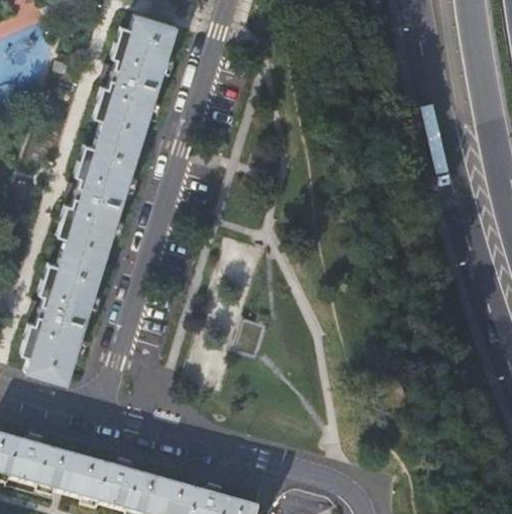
[(152,15),(138,10),(128,41),(120,38),(116,52),(124,55),(121,64),(109,60),(107,66),(105,74),(118,78),(115,87),(106,84),(102,97),(111,100),(93,160),(84,157),(79,170),(88,173),(86,182),(73,178),(71,185),(68,192),(81,195),(78,204),(70,202),(65,215),(75,218),(57,278),(47,275),(43,288),(52,291),(48,300),(36,296),(34,302),(32,309),(44,313),(42,322),(33,319),(28,333),(37,336),(28,367),(70,379),(91,312),(112,244),(127,194),(148,126),(164,76),(180,23),(152,15)]
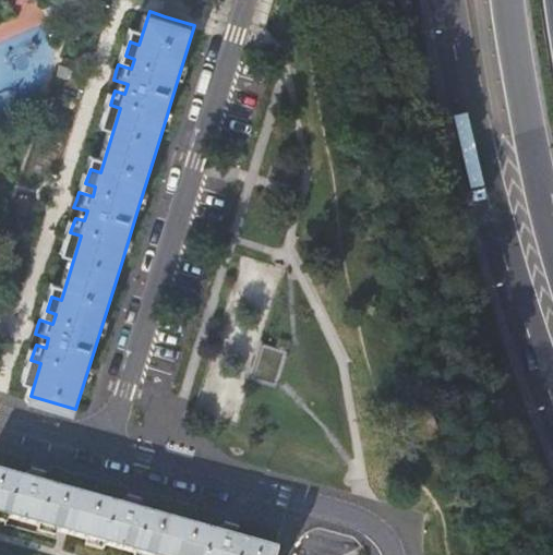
[(293,348),(268,340),(256,376),(283,384),(293,348)]
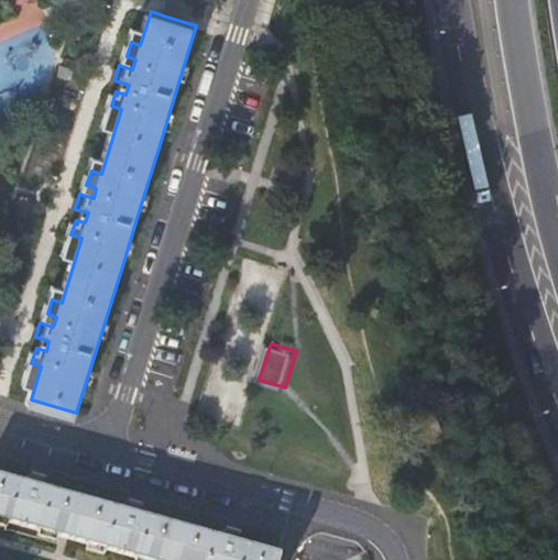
[(239,524),(233,523),(231,526),(229,527),(227,534),(144,511),(146,503),(144,502),(145,497),(140,496),(134,494),(133,500),(131,498),(129,506),(47,483),(48,475),(47,475),(48,470),(43,469),(37,467),(36,472),(35,471),(33,479),(0,469),(0,514),(162,559),(281,559),(283,550),(242,538),(244,530),(243,529),(244,525),(239,524)]
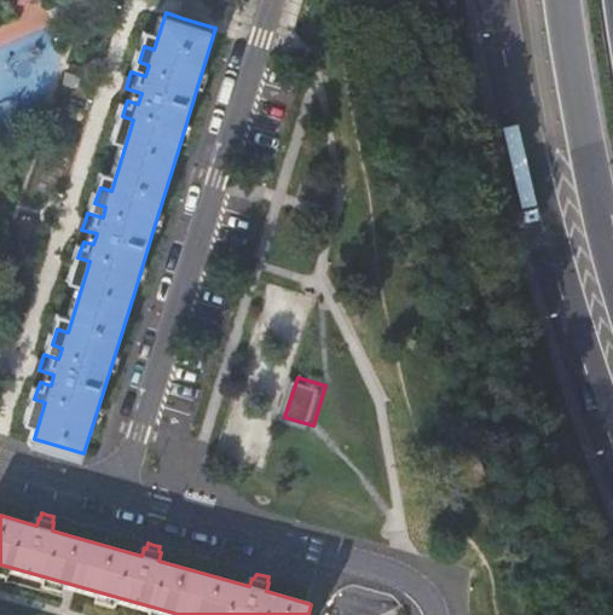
[(412,614),(410,605),(404,596),(395,589),(385,582),(374,580),(362,580),(351,584),(340,591),(330,602),(325,614),(412,614)]
